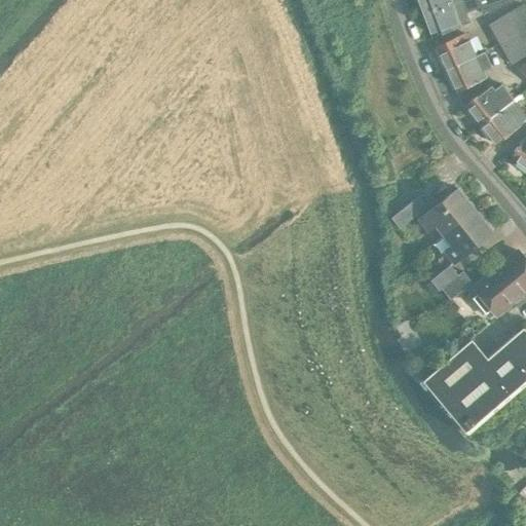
[(452,3),(451,0),(416,0),(422,14),(452,3)]
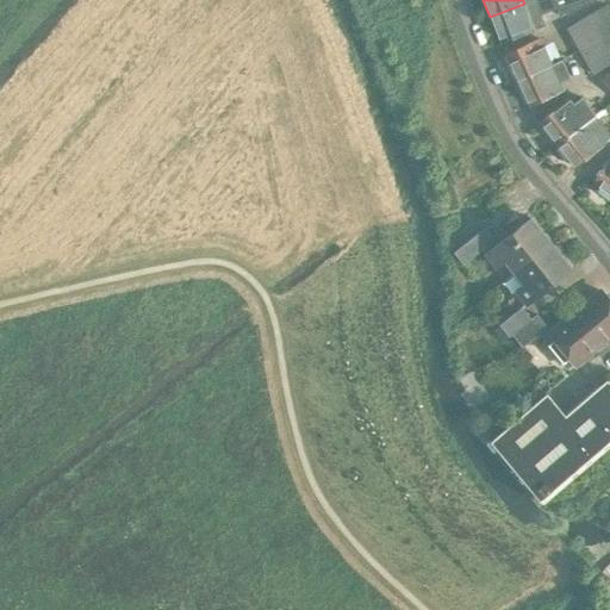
[(535,31),(534,30),(545,25),(535,0),(533,0),(524,4),(490,17),(499,44),(535,31)]
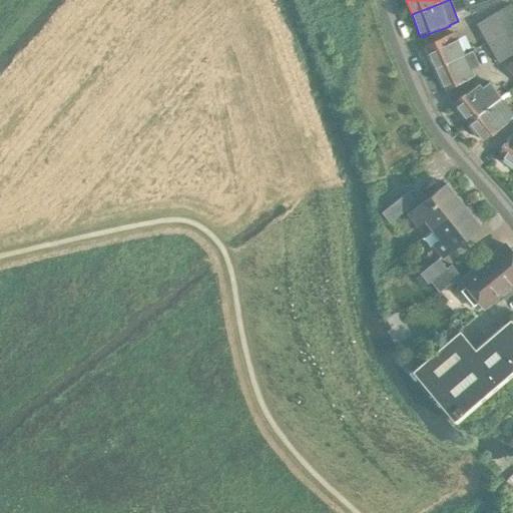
[(512,9),(509,3),(474,24),(484,41),(512,23),(512,9)]
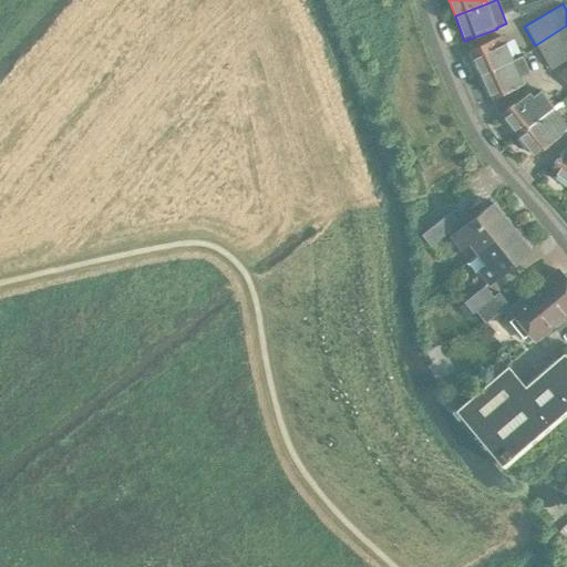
[(566,26),(535,45),(549,69),(566,59),(566,52),(565,49),(566,47),(566,26)]
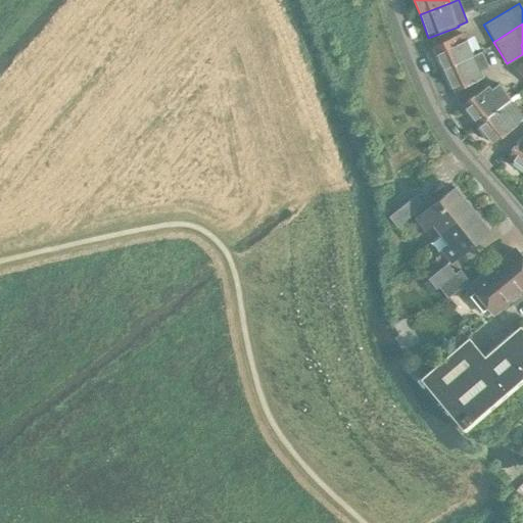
[(462,32),(432,46),(442,68),(473,54),(462,32)]
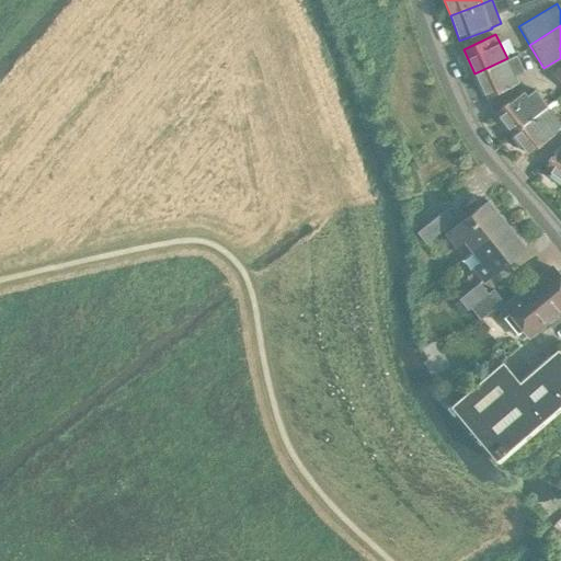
[(507,58),(474,73),(485,96),(487,99),(519,82),(517,78),(525,75),(516,54),(507,58)]
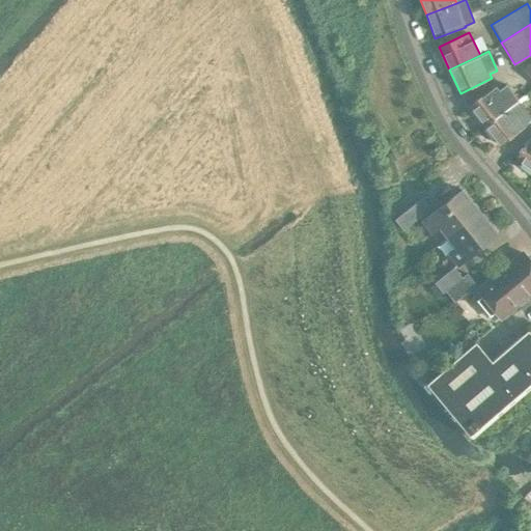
[(530,60),(522,70),(530,79),(530,60)]
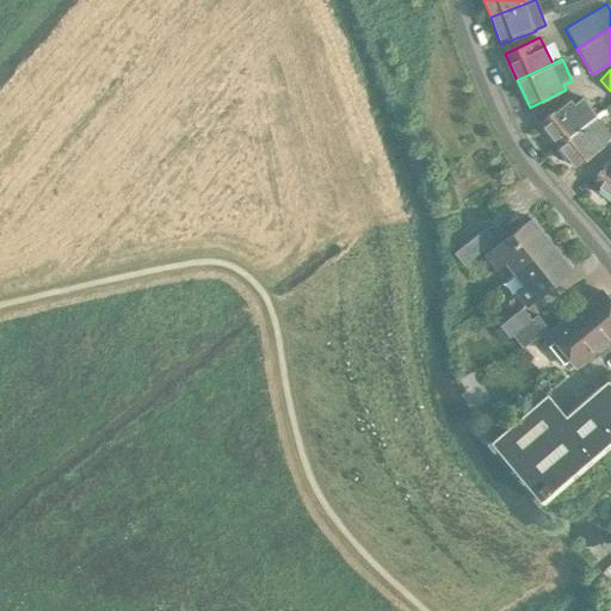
[(569,98),(539,121),(557,143),(587,121),(594,115),(581,98),(573,104),(569,98)]
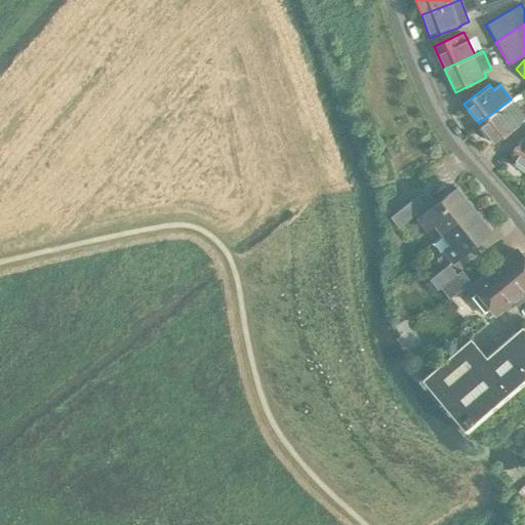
[(505,104),(479,123),(493,144),(519,124),(518,122),(524,117),(512,99),(511,98),(505,104)]
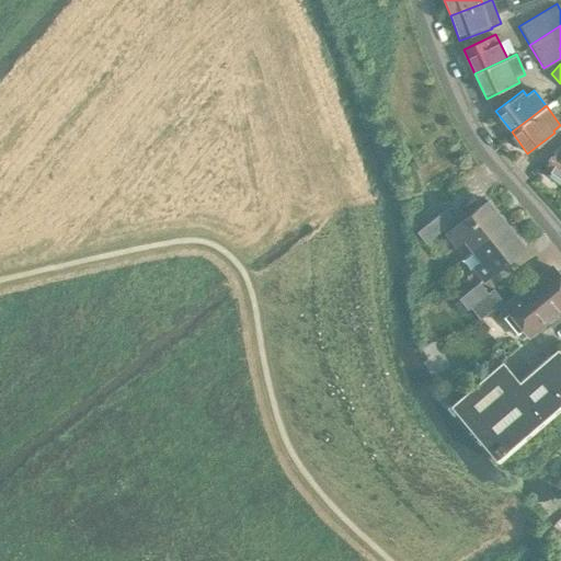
[(560,180),(560,145),(545,169),(560,180)]
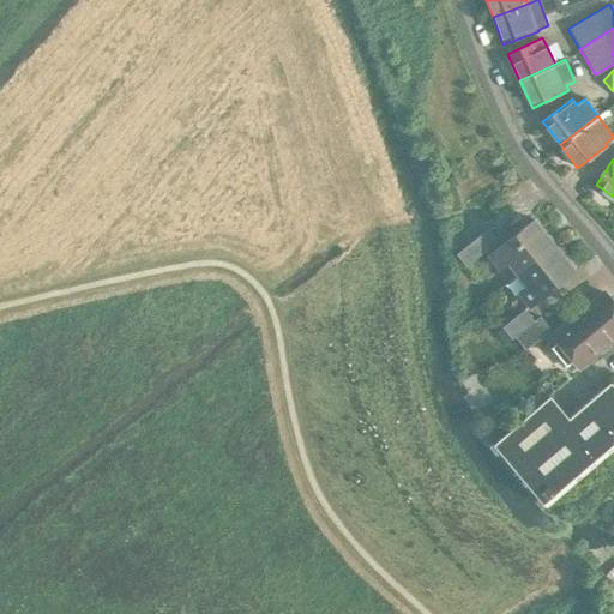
[(497,241),(483,252),(487,256),(498,269),(507,262),(518,274),(553,246),(533,220),(500,245),(497,241)]
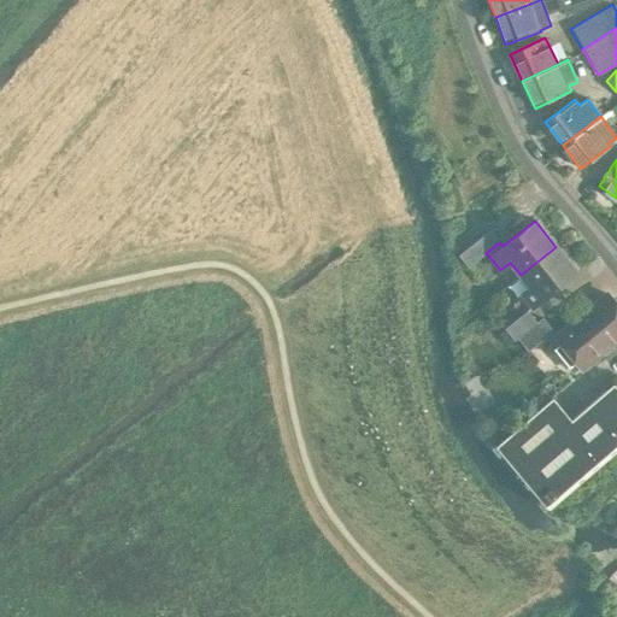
[(481,238),(458,256),(468,268),(486,253),(499,242),(489,230),(481,238)]
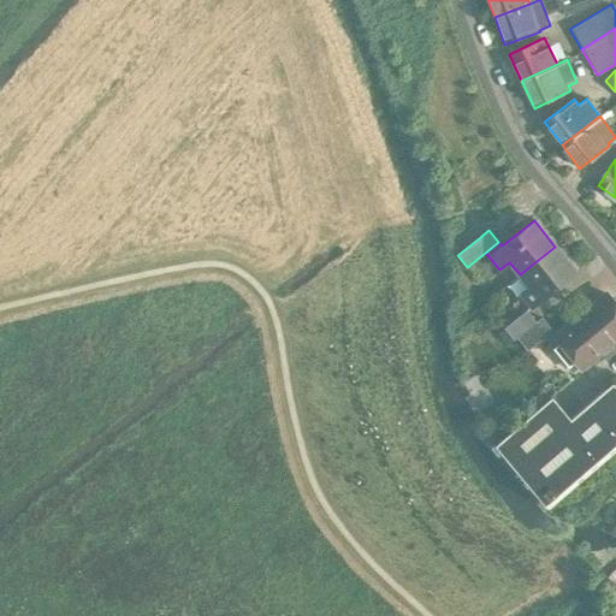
[(555,247),(520,274),(529,286),(520,295),(531,308),(575,272),(555,247)]
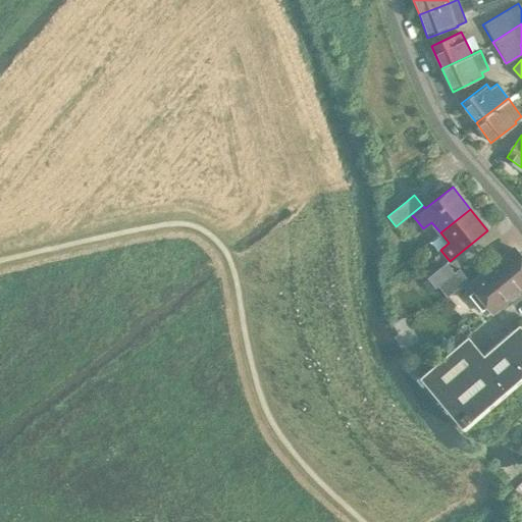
[(521,288),(521,260),(521,259),(512,248),(469,283),(492,313),(521,288)]
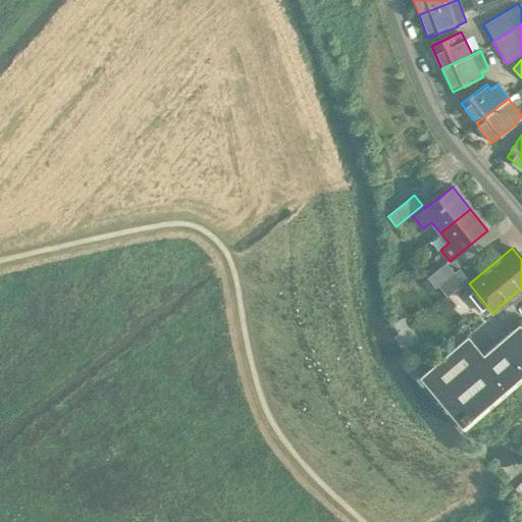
[(434,289),(438,285),(454,272),(446,262),(426,278),(434,289)]
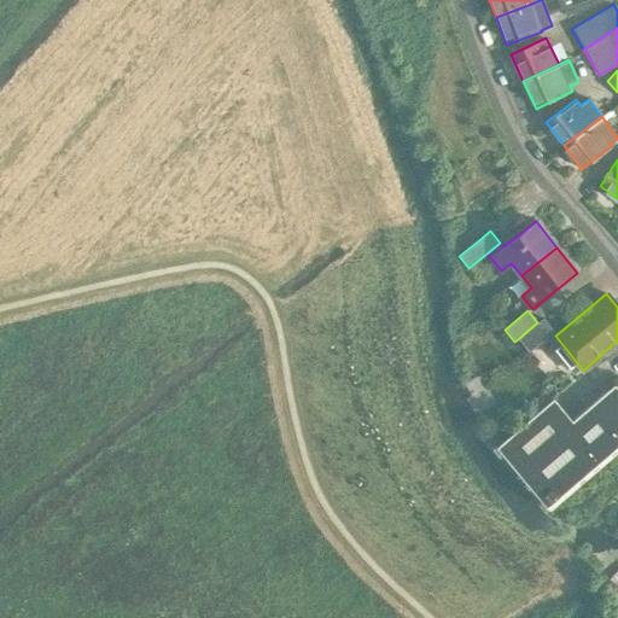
[(537,322),(519,338),(529,350),(553,331),(543,319),(537,322)]
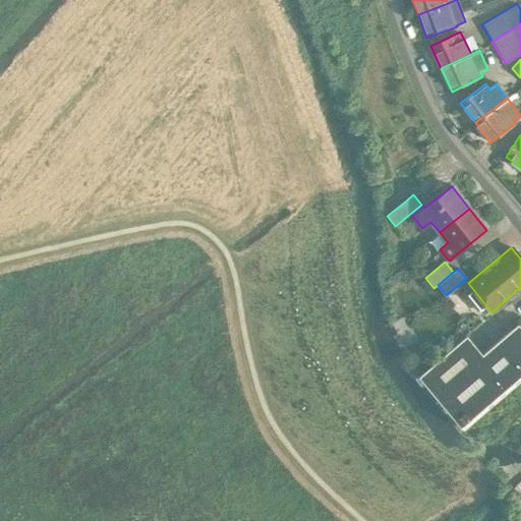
[(520,380),(520,328),(517,325),(481,354),(466,336),(417,378),(462,430),(520,380)]
